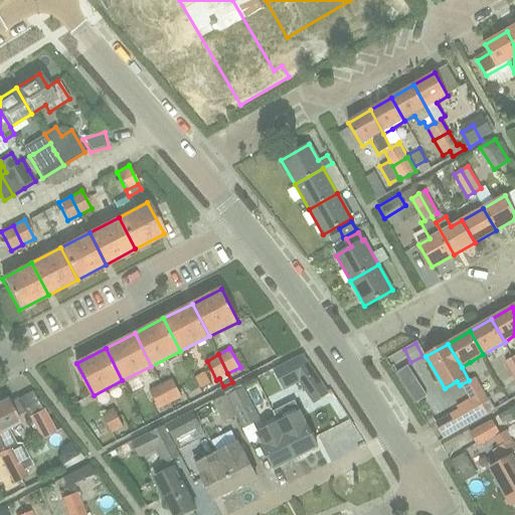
[(316,373),(302,354),(274,369),(284,389),(316,373)]
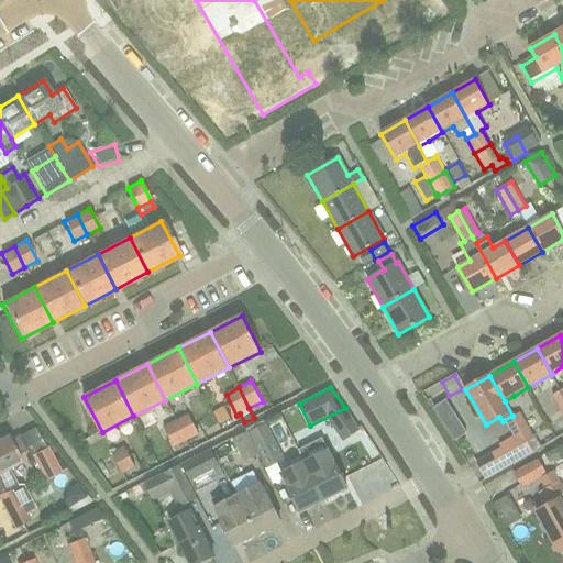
[(432,407),(454,440),(465,432),(443,399),(432,407)]
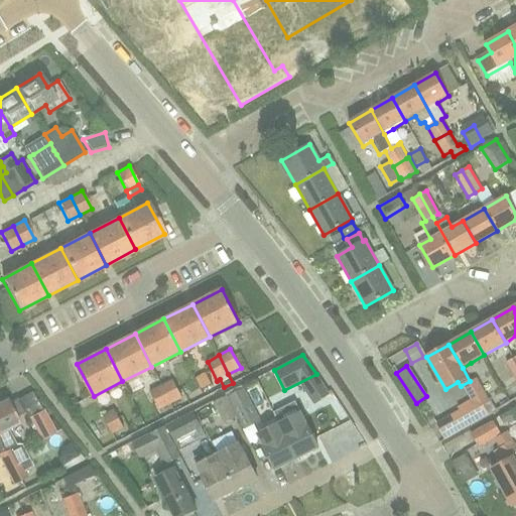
[(195,379),(201,391),(211,385),(205,374),(195,379)]
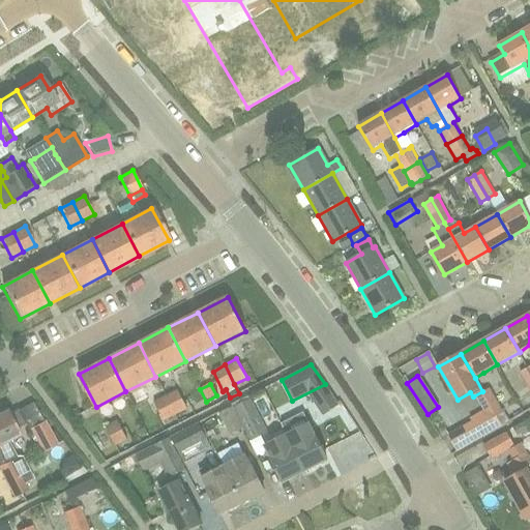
[(178,389),(166,395),(176,415),(188,409),(178,389)]
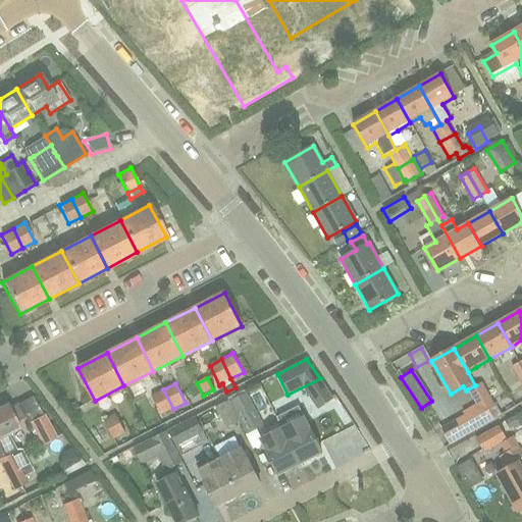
[(491,397),(483,383),(470,393),(475,403),(482,399),(484,401),(490,397),(491,397)]
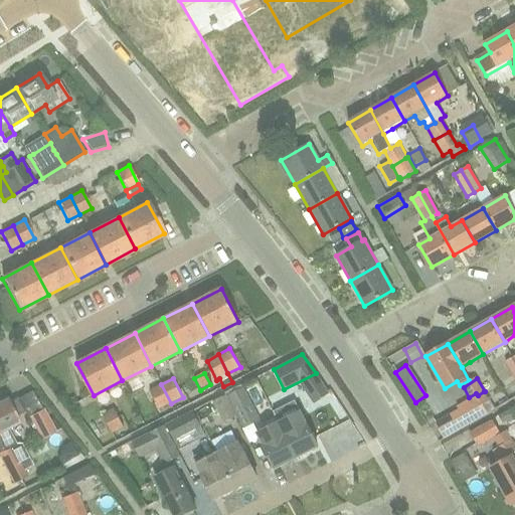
[(29,403),(46,394),(39,381),(22,390),(29,403)]
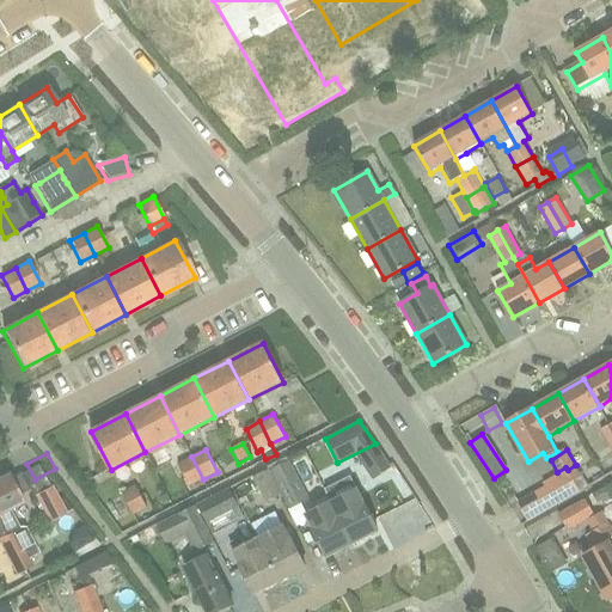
[(203,479),(191,457),(178,464),(189,487),(203,479)]
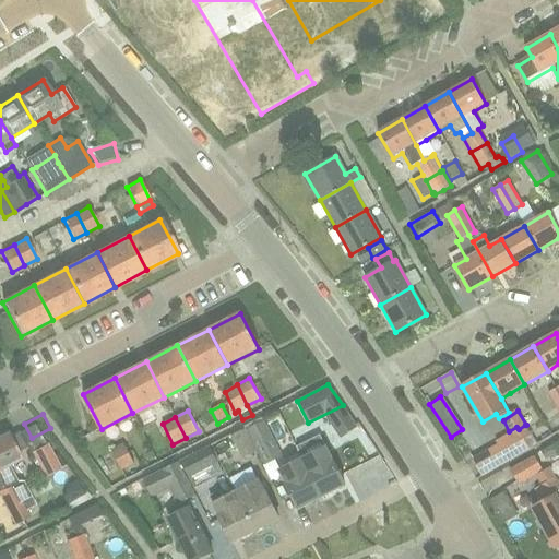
[(262,417),(245,427),(245,428),(257,452),(258,452),(264,465),(283,455),(262,417)]
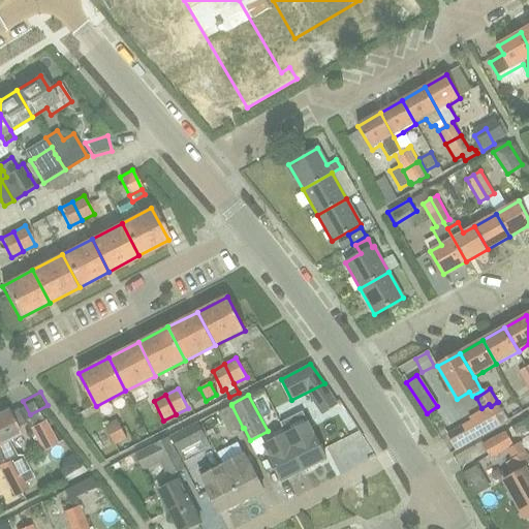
[(489,404),(481,408),(483,409),(469,417),(480,437),(502,425),(496,415),(503,411),(498,402),(491,406),(489,404)]
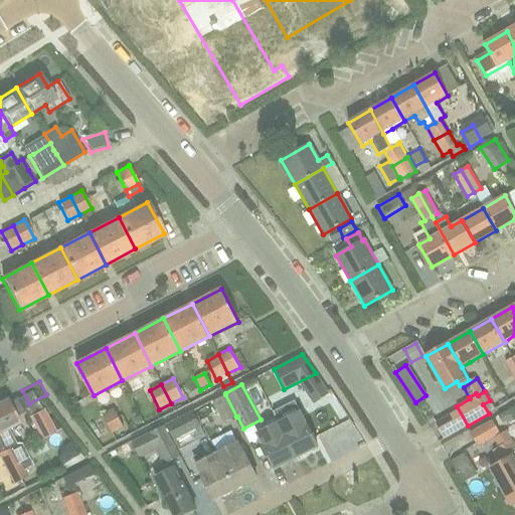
[(236,416),(225,394),(213,400),(212,399),(193,409),(200,421),(217,411),(224,423),(236,416)]
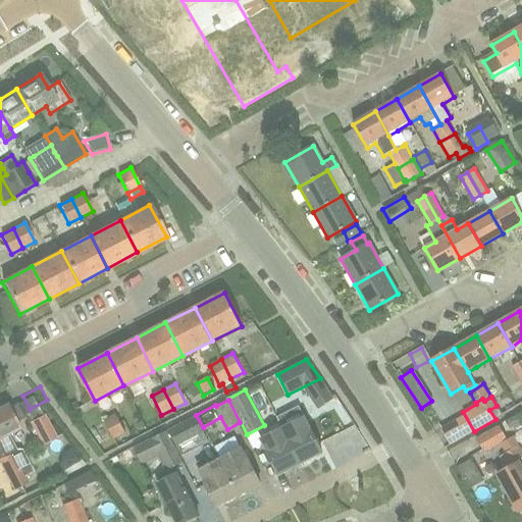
[(9,410),(6,406),(0,408),(0,447),(5,457),(0,459),(0,464),(6,476),(20,469),(27,483),(20,487),(24,494),(35,489),(27,475),(34,472),(21,450),(16,450),(8,435),(19,430),(15,422),(23,418),(16,406),(9,410)]
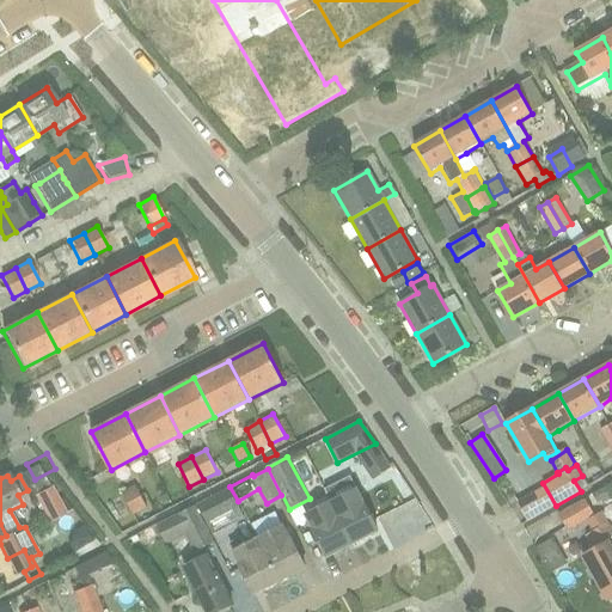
[(349,476),(325,489),(338,514),(353,543),(377,531),(349,476)]
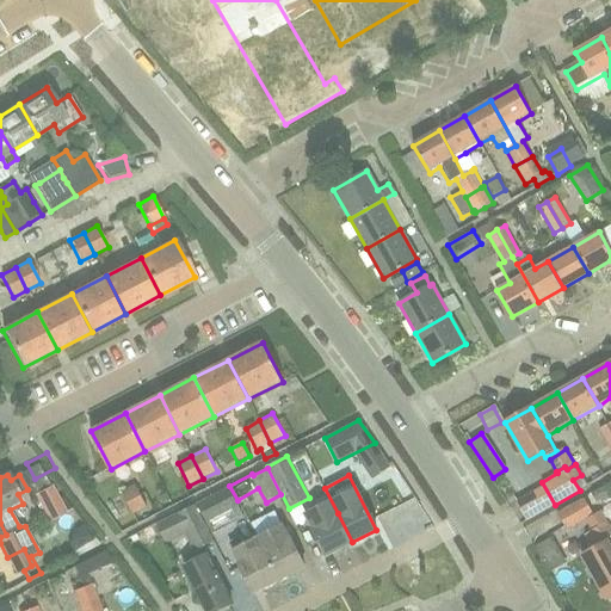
[(610,485),(609,482),(592,493),(598,503),(603,499),(610,511),(610,508),(610,485)]
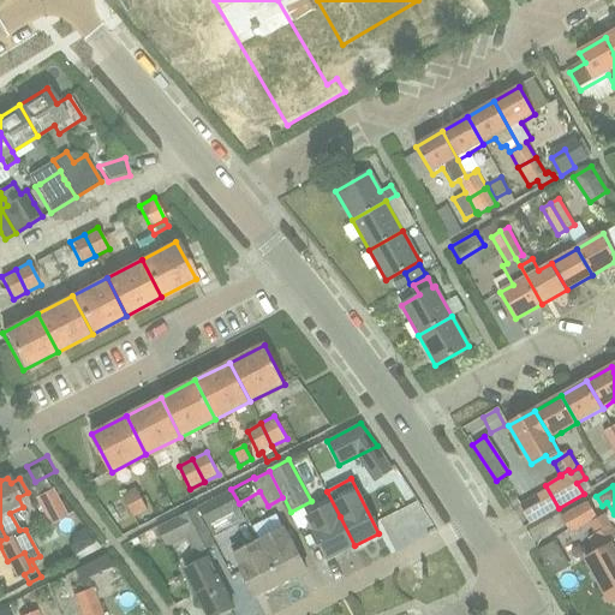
[(121,495),(135,518),(149,509),(136,487),(121,495)]
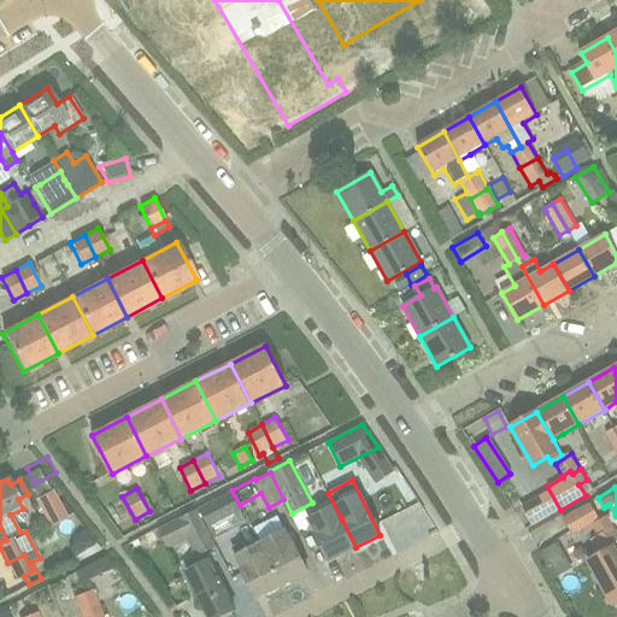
[(231,492),(199,507),(210,529),(242,512),(231,492)]
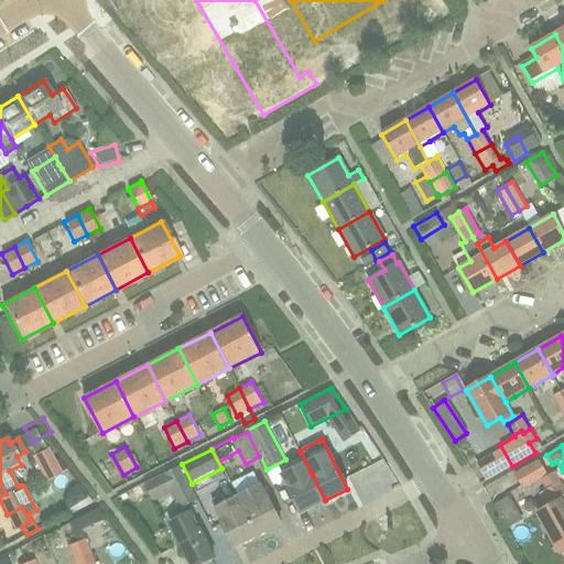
[(50,452),(36,459),(49,480),(62,472),(50,452)]
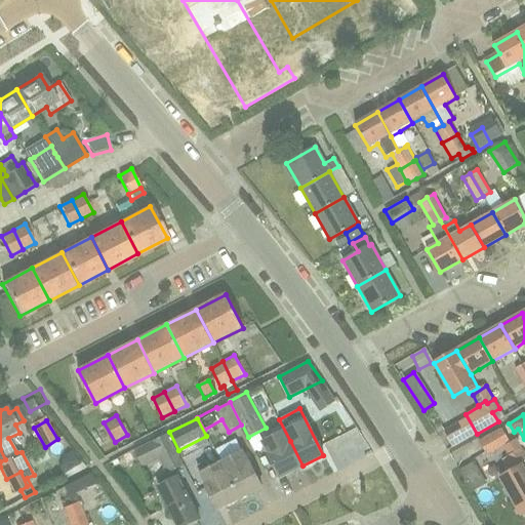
[(507,443),(499,429),(478,441),(487,455),(501,447),(500,447),(507,443)]
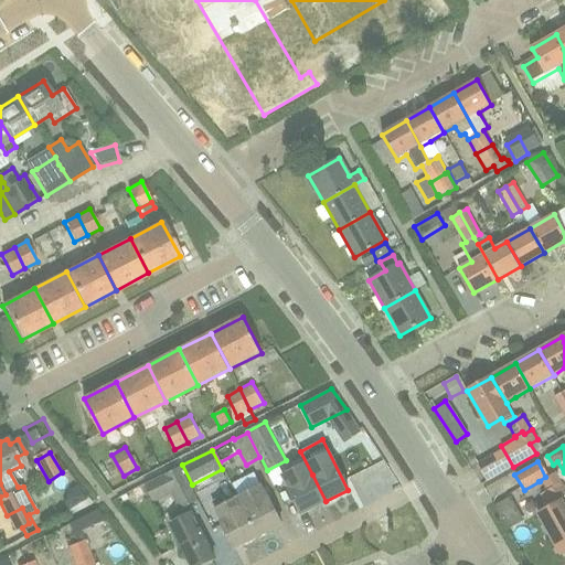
[(312,475),(306,462),(294,468),(291,462),(281,467),(285,475),(283,476),(289,487),(288,487),(301,513),(326,501),(312,475)]
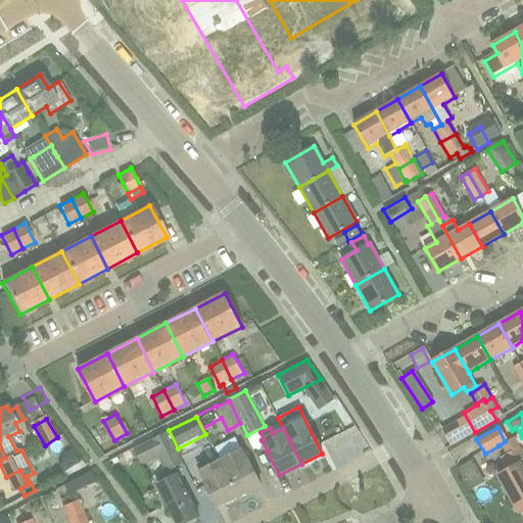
[(167,432),(150,440),(167,471),(182,463),(167,432)]
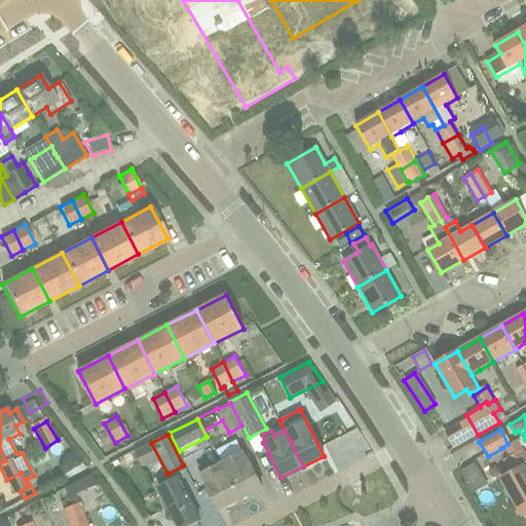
[(518,440),(504,447),(510,456),(514,453),(515,455),(521,453),(524,451),(518,440)]
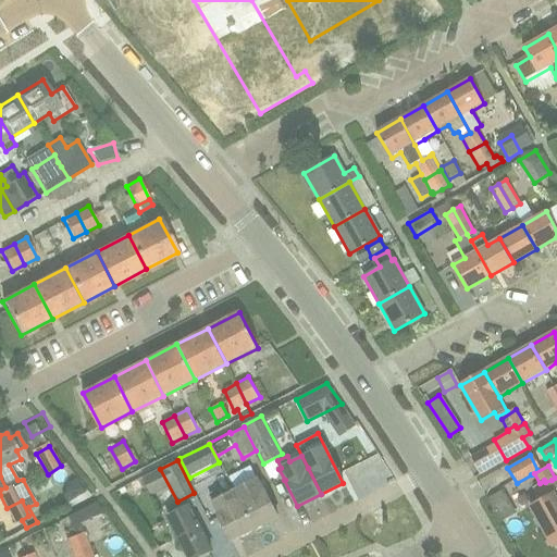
[(143,478),(151,494),(160,490),(151,473),(143,478)]
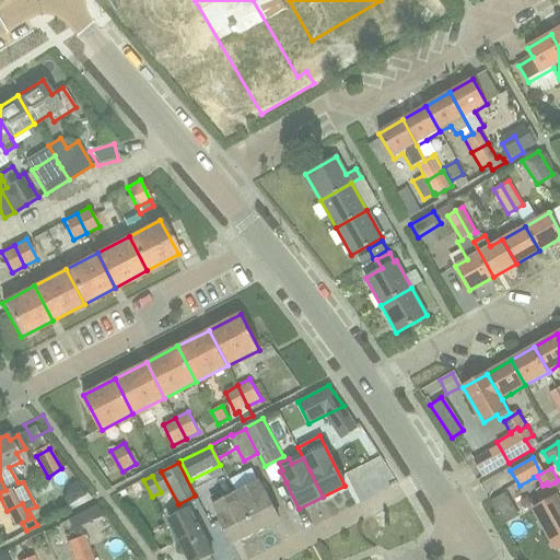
[(544,503),(532,509),(555,549),(559,545),(559,504),(556,496),(559,492),(559,483),(558,480),(555,482),(548,485),(547,482),(543,486),(536,489),(544,503)]
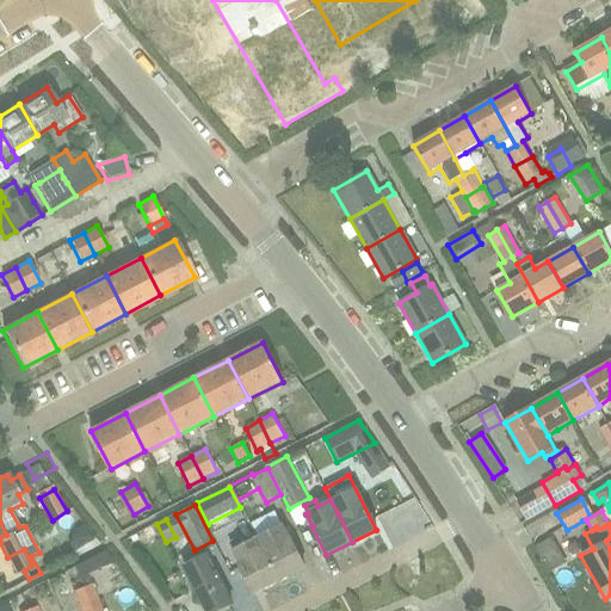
[(283,525),(258,538),(279,580),(304,567),(283,525)]
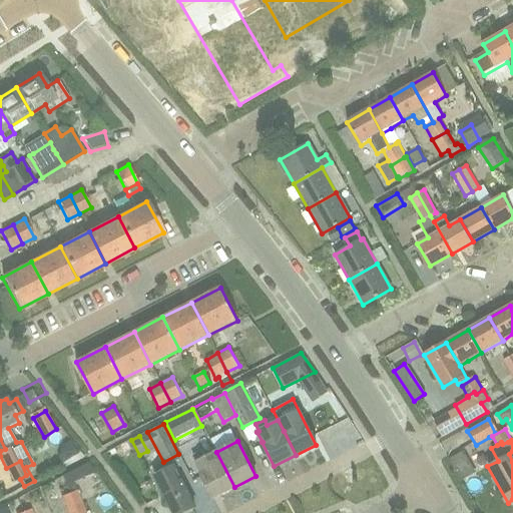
[(234,487),(216,452),(194,463),(212,498),(234,487)]
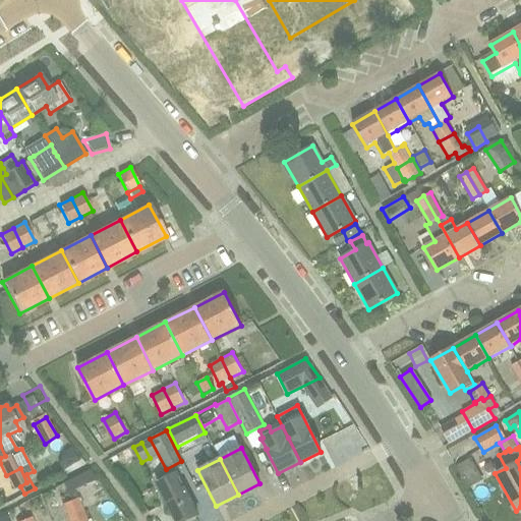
[(20,468),(6,475),(14,489),(20,486),(26,482),(20,468)]
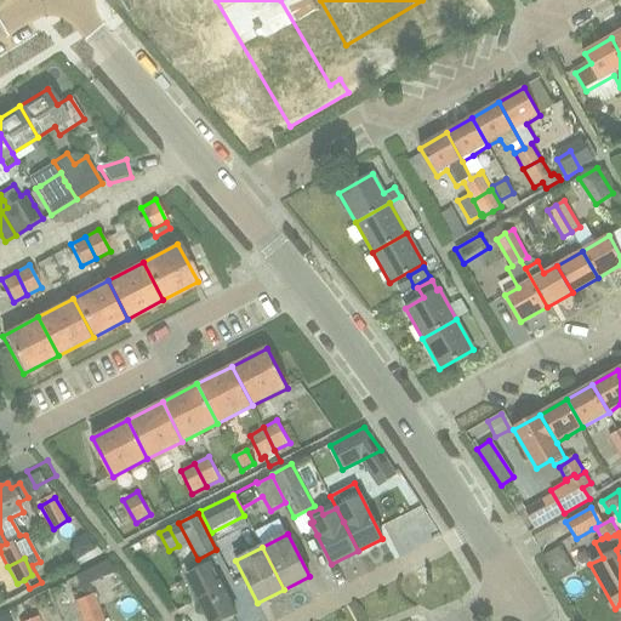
[(187,574),(188,575),(211,620),(218,620),(237,613),(211,563),(211,562),(187,574)]
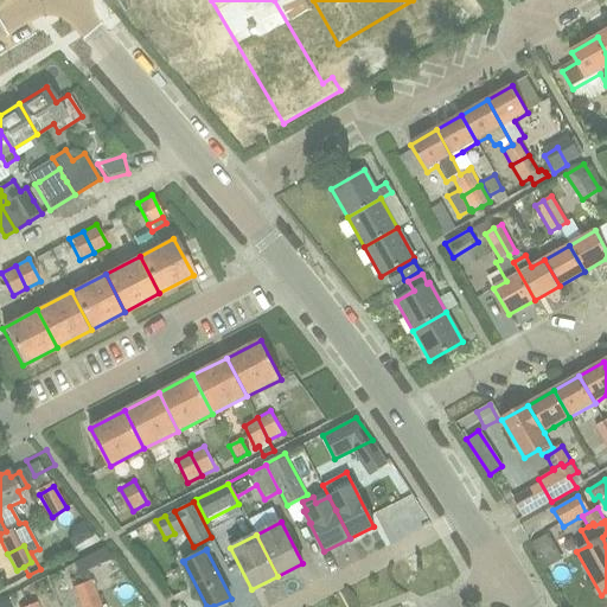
[(81,583),(90,606),(101,606),(90,580),(81,583)]
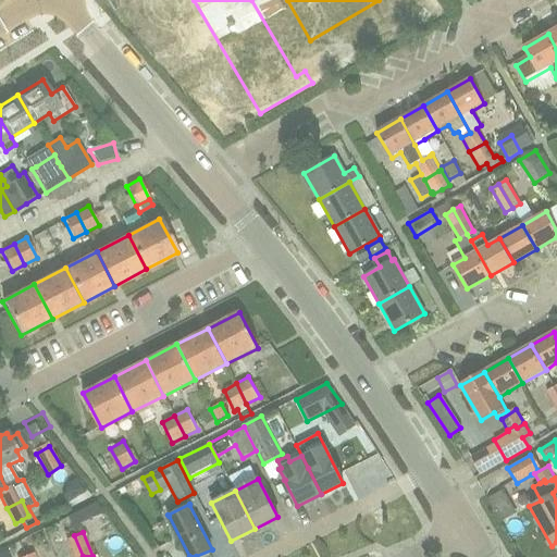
[(83,556),(74,535),(65,540),(73,556),(83,556)]
